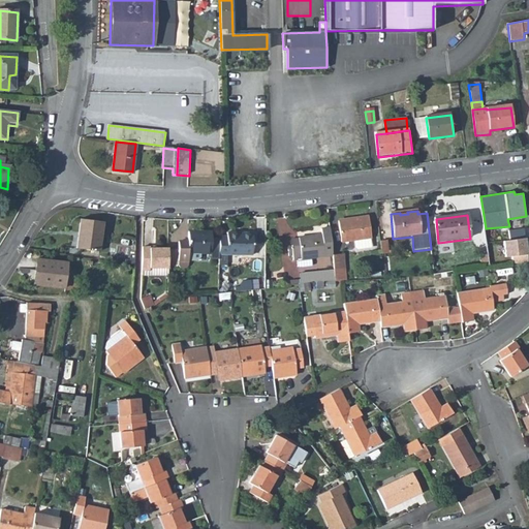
[(80,216),(75,245),(98,249),(103,220),(80,216)]
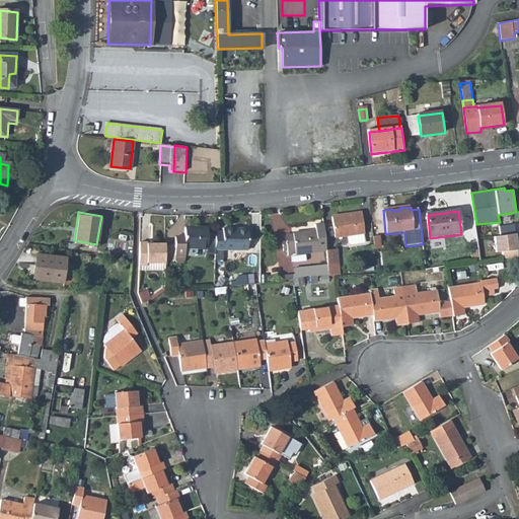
[(331,218),(334,236),(348,235),(349,242),(351,244),(364,243),(362,213),(346,215),(346,217),(331,218)]
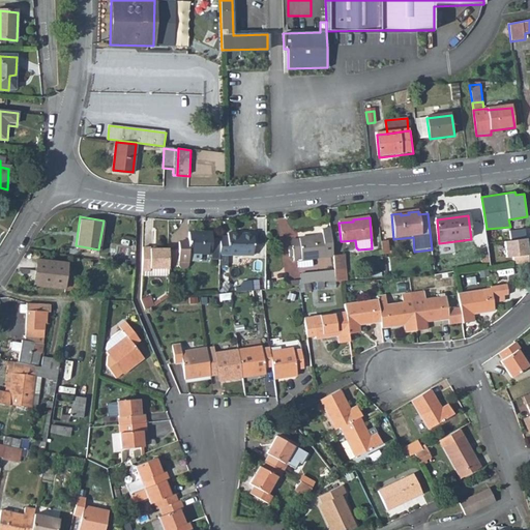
[(312,260),(332,259),(332,256),(330,228),(321,229),(322,235),(299,237),(299,239),(300,246),(292,246),(292,251),(289,251),(290,258),(294,257),(294,261),(299,261),(312,260)]
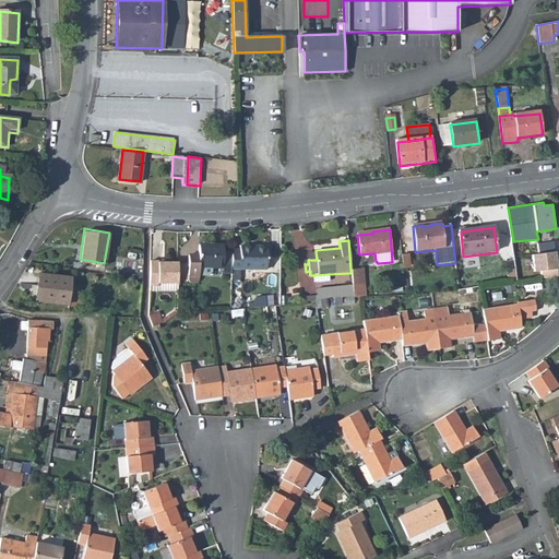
[(240,251),(232,251),(232,254),(232,262),(230,281),(240,281),(240,270),(266,271),(266,248),(240,247),(240,251)]
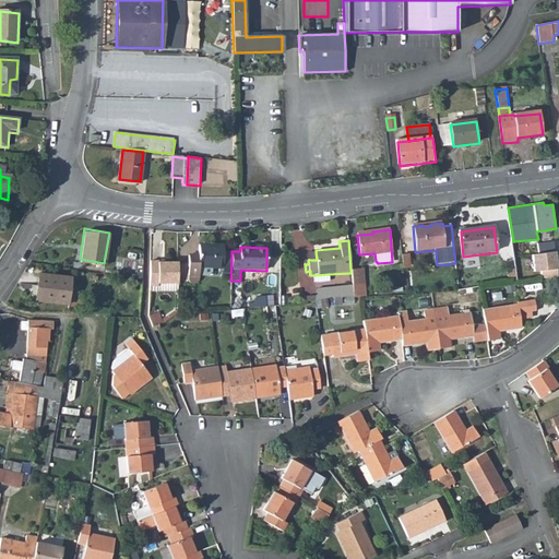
[(199,269),(216,269),(216,248),(200,248),(200,258),(189,258),(189,264),(179,264),(178,282),(189,282),(190,284),(191,285),(193,286),(195,285),(197,284),(198,283),(199,281),(199,269)]
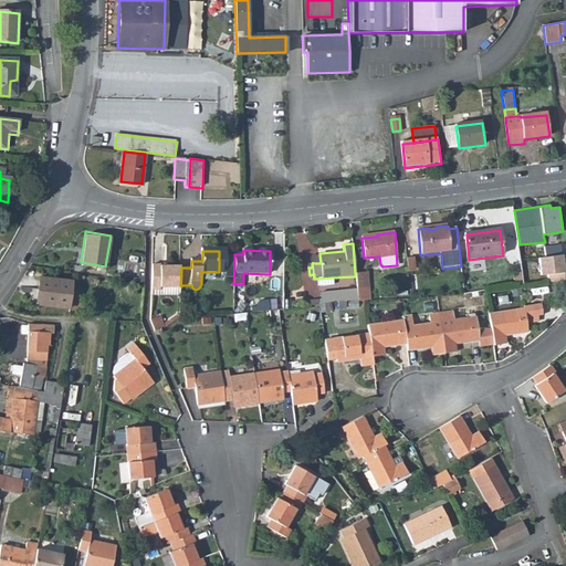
[(227,265),(234,265),(234,258),(228,258),(227,251),(219,251),(219,272),(227,272),(227,265)]
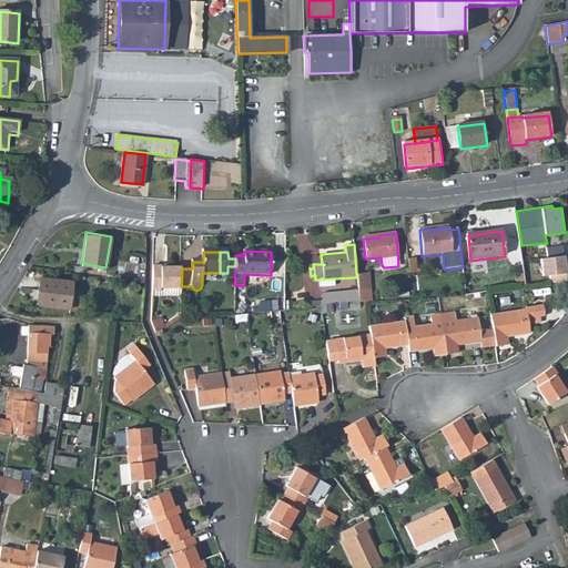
[(567,275),(566,255),(540,257),(544,276),(550,275),(553,283),(567,280),(567,275)]
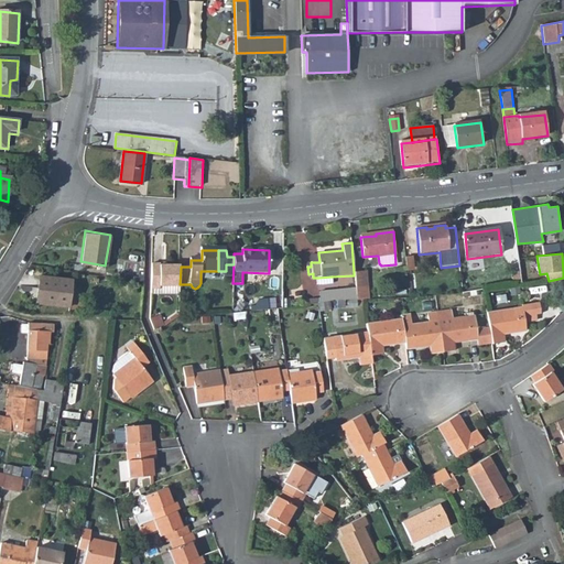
[(412,258),(405,259),(407,272),(418,271),(418,268),(413,269),(412,258)]
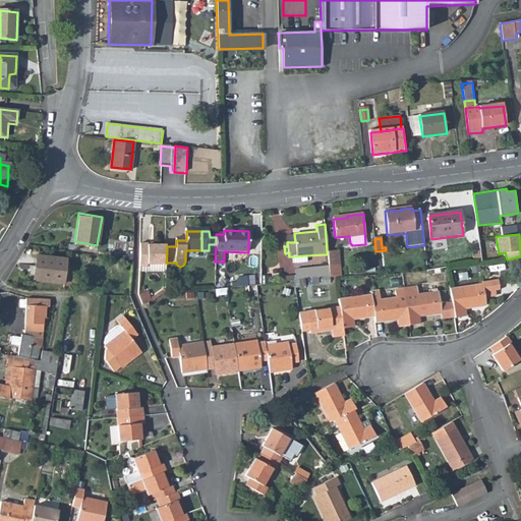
[(149,264),(166,265),(166,263),(167,246),(167,245),(149,244),(149,243),(139,243),(138,267),(149,267),(149,264)]
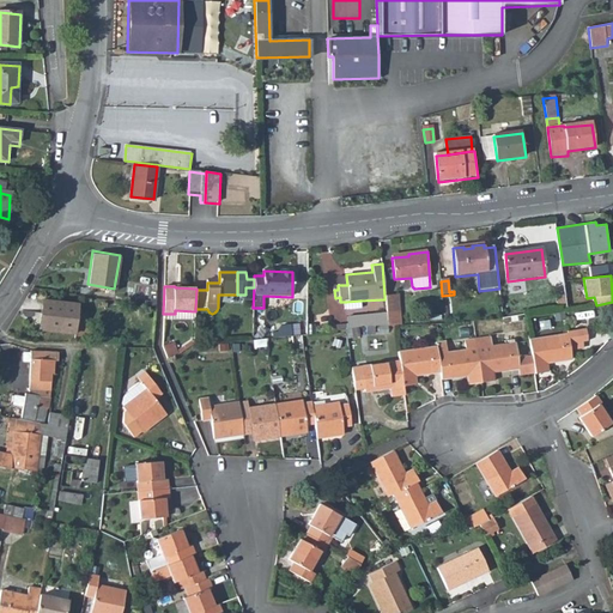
[(399,295),(384,296),(384,299),(386,314),(388,327),(398,327),(401,327),(399,295)]
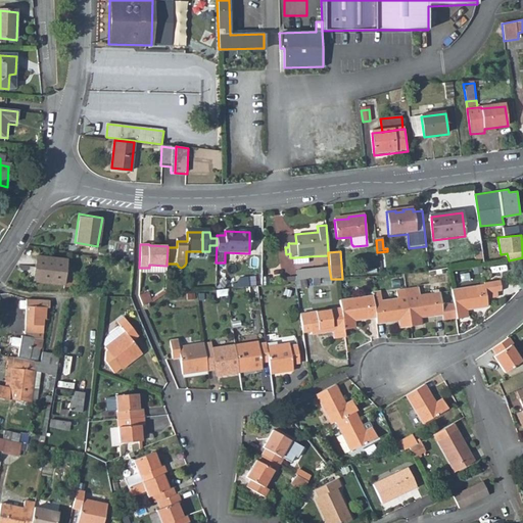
[(35,255),(32,280),(62,283),(65,258),(35,255)]
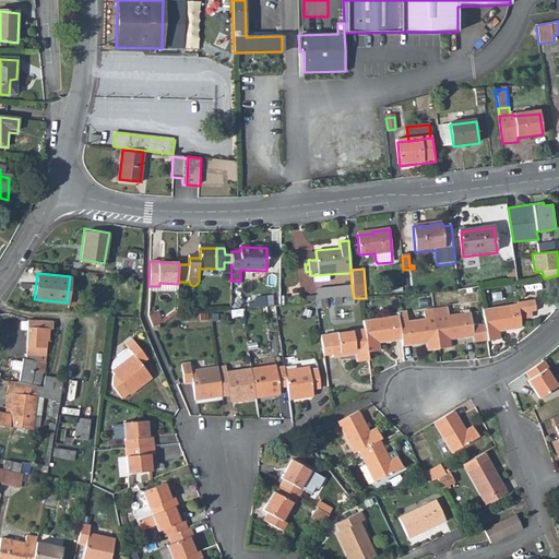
[(330,283),(329,274),(316,275),(316,284),(330,283)]
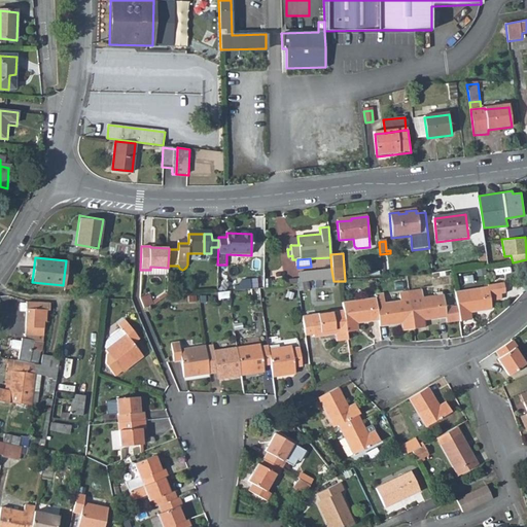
[(300,273),(301,284),(321,282),(334,281),(331,270),(300,273)]
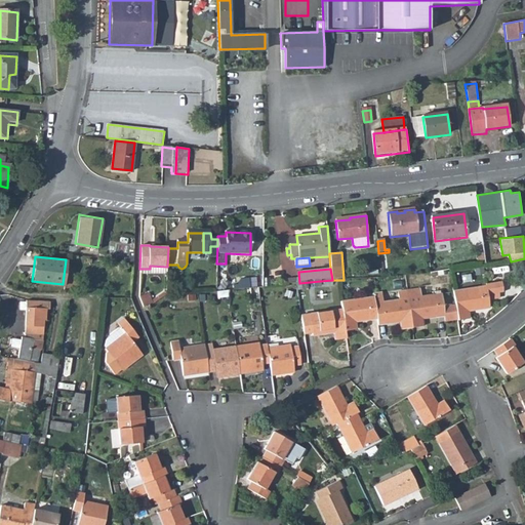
[(488,287),(455,292),(458,309),(460,321),(460,322),(472,319),(471,312),(492,309),(491,300),(490,296),(501,294),(506,293),(503,282),(488,285),(488,287)]
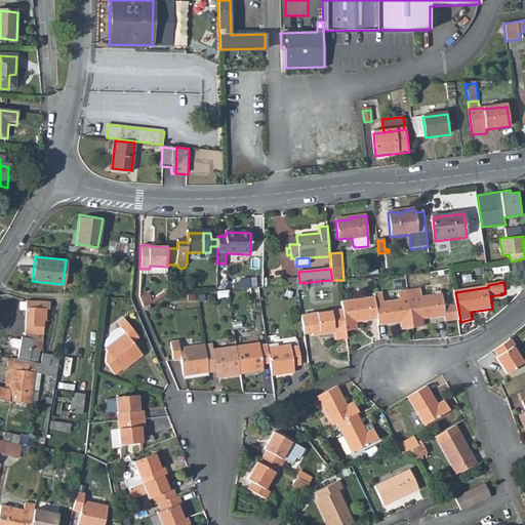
[(423,291),(409,292),(414,327),(426,326),(425,319),(446,317),(446,316),(445,311),(443,295),(443,292),(437,293),(438,296),(425,297),(423,291)]
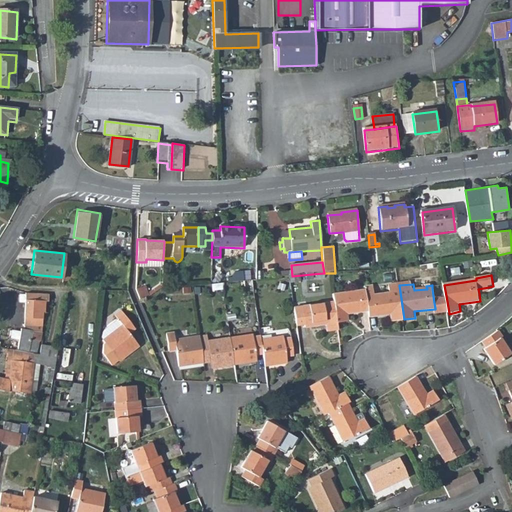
[(140,297),(149,294),(147,285),(137,288),(140,297)]
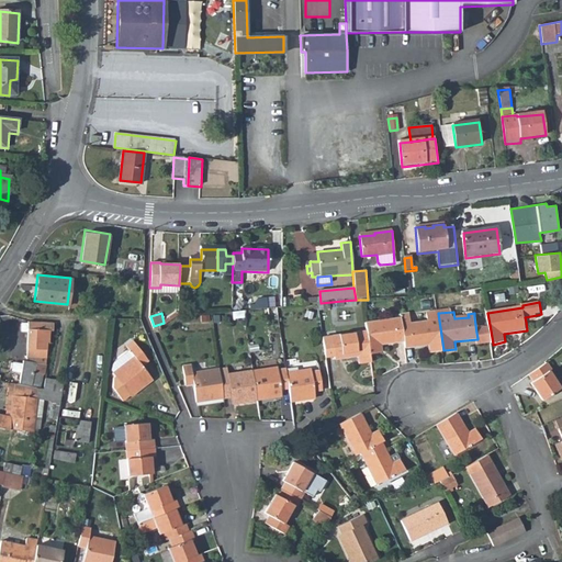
[(433,352),(444,350),(438,313),(427,314),(429,322),(412,325),(411,315),(403,316),(403,318),(406,341),(407,349),(431,345),(433,352)]
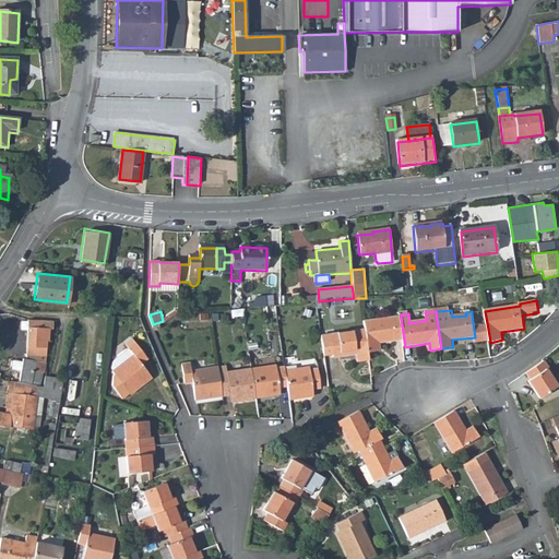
[(381,344),(404,340),(401,317),(366,322),(367,331),(369,352),(381,351),(381,344)]
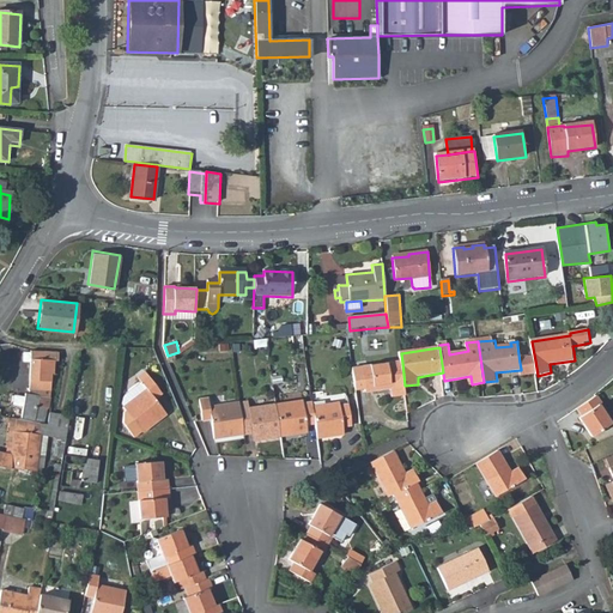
[(58,351),(30,351),(30,352),(23,352),(23,360),(30,360),(29,392),(50,395),(50,374),(53,374),(53,362),(58,360),(58,351)]
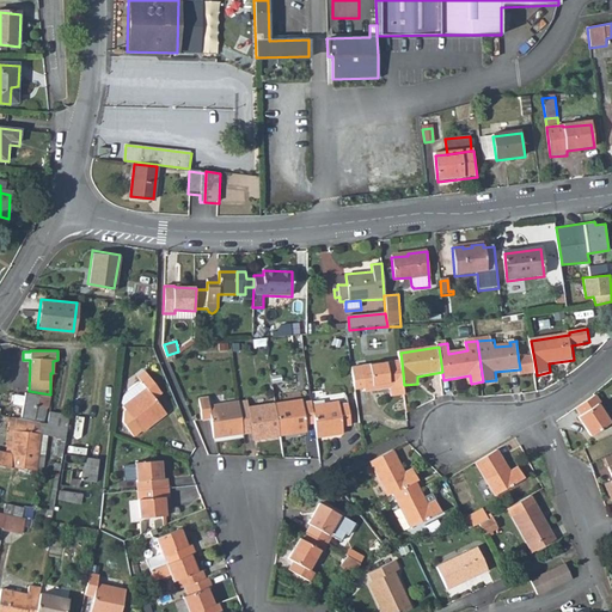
[(521,375),(537,374),(534,360),(524,362),(525,367),(520,368),(520,369),(521,375)]
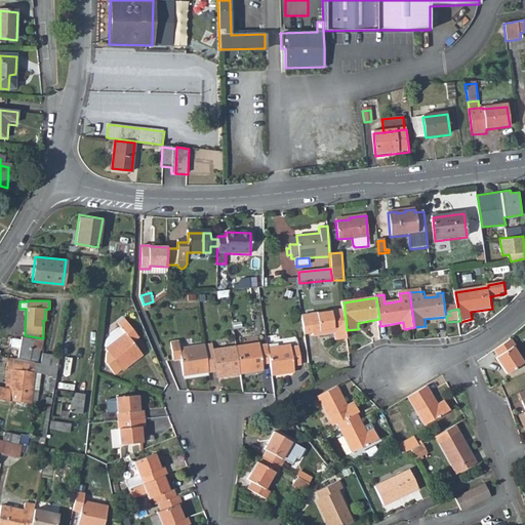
[(336,340),(348,338),(347,330),(345,311),(311,315),(304,316),(307,335),(313,334),(314,336),(335,333),(336,340)]
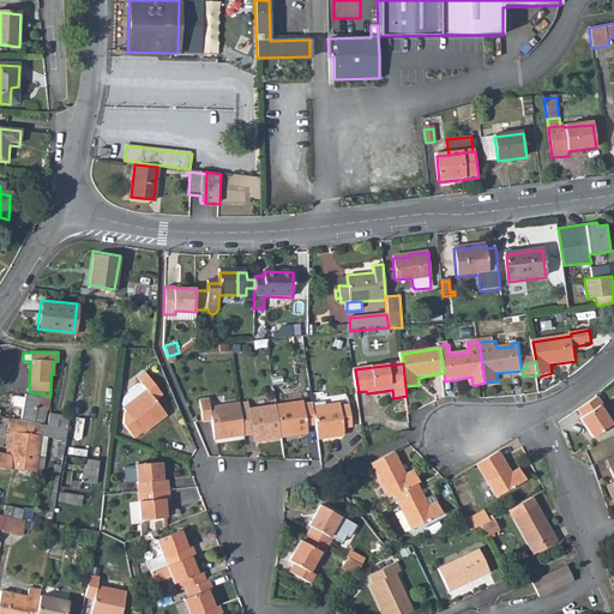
[(122,409),(122,410),(125,414),(121,416),(120,423),(133,439),(140,432),(142,433),(167,414),(155,398),(161,393),(144,372),(137,378),(140,383),(146,389),(122,409)]
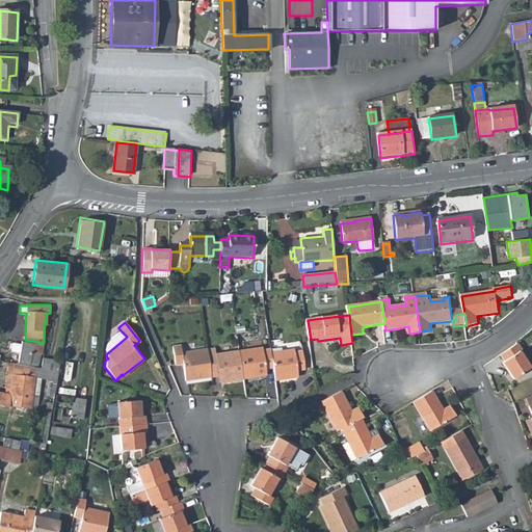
[(104,351),(106,354),(127,337),(122,331),(107,344),(104,351)]
